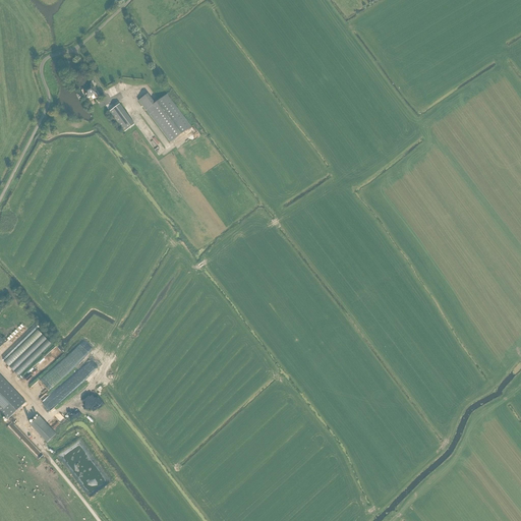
[(95,95),(92,89),(94,88),(91,82),(81,88),(82,91),(81,92),(84,97),(85,96),(87,99),(85,100),(94,96),(95,99),(98,98),(96,94),(95,95)]
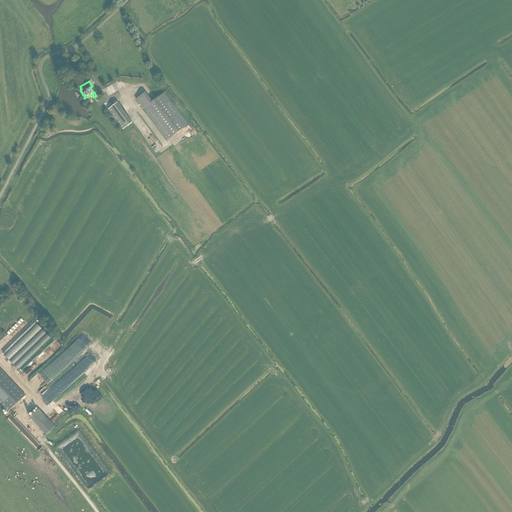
[(152,102),(145,93),(136,99),(143,109),(143,108),(167,140),(187,125),(164,93),(152,102)]
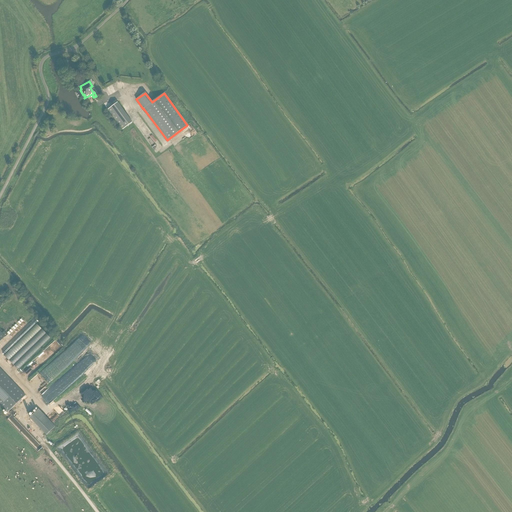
[(117,103),(107,110),(122,130),(132,123),(117,103)]
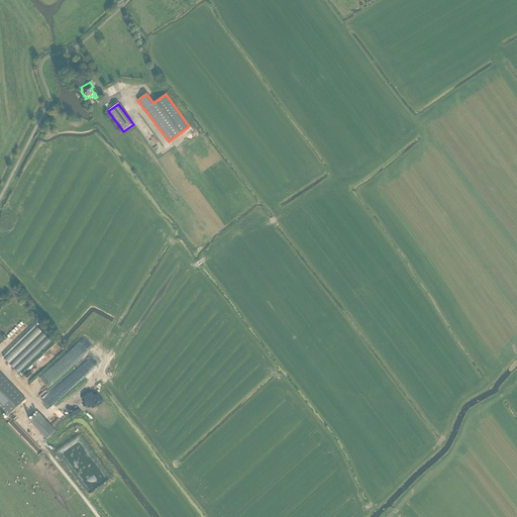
[(4,359),(18,374),(50,342),(36,328),(7,356),(4,359)]
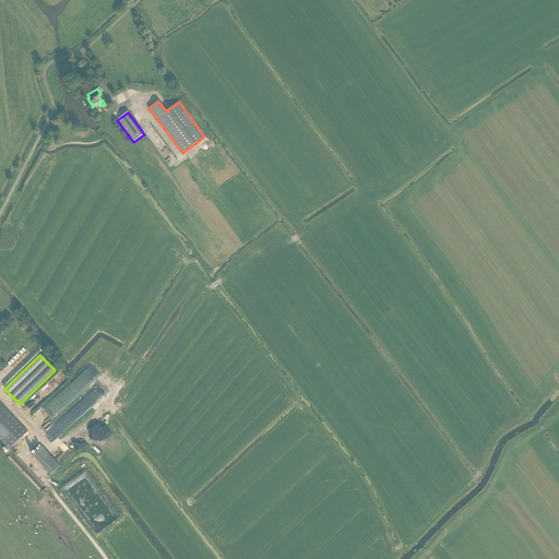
[(62,373),(58,376),(62,384),(67,381),(62,373)]
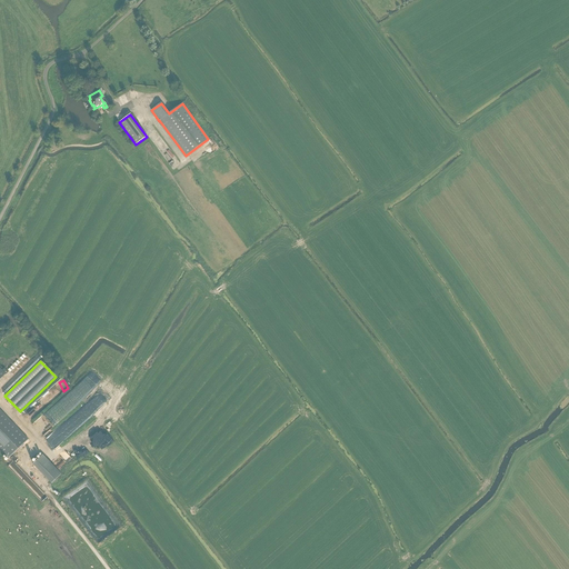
[(0,450),(8,459),(28,439),(0,410),(0,450)]
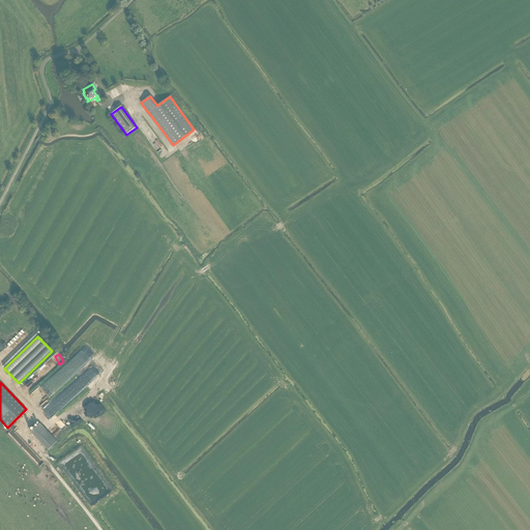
[(30,432),(48,450),(57,441),(39,423),(30,432)]
